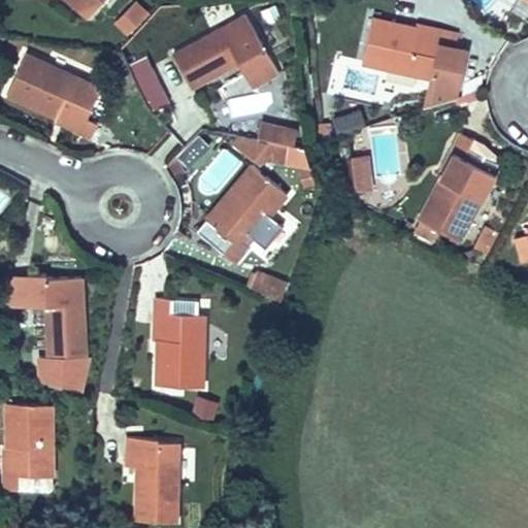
[(134,0),(129,0),(110,23),(129,37),(150,11),(134,0)]
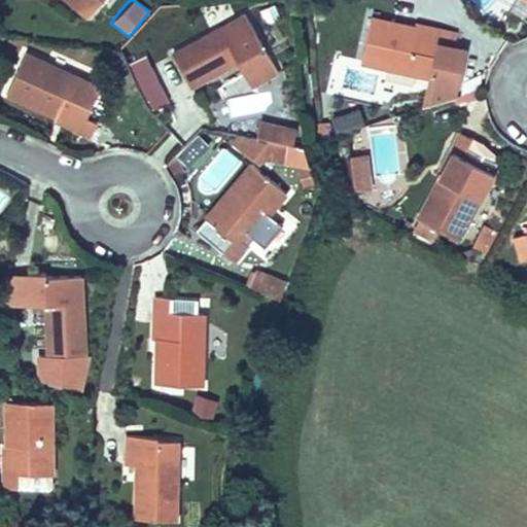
[(281,44),(254,0),(233,0),(175,31),(195,64),(240,39),(253,62),(281,44)]
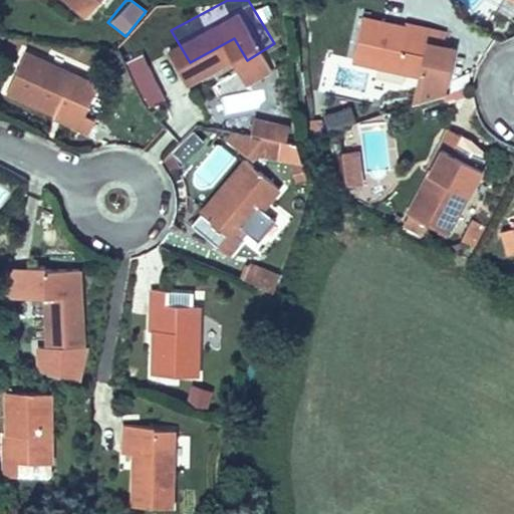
[(435,38),(437,18),(358,11),(351,56),(418,64),(414,94),(439,85),(445,39),(435,38)]
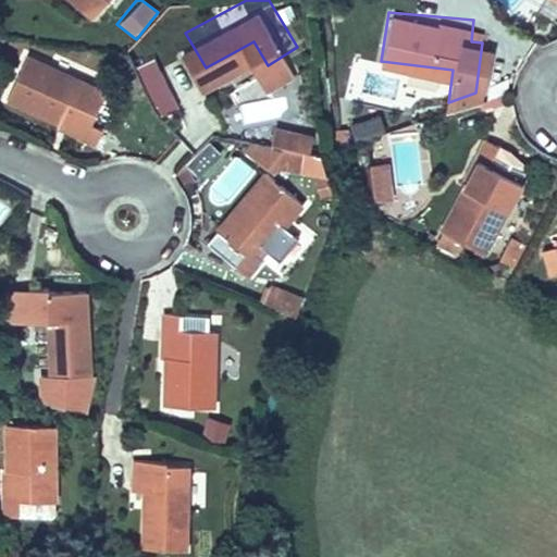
[(13,81),(97,120),(103,106),(94,101),(109,69),(34,34),(13,81)]
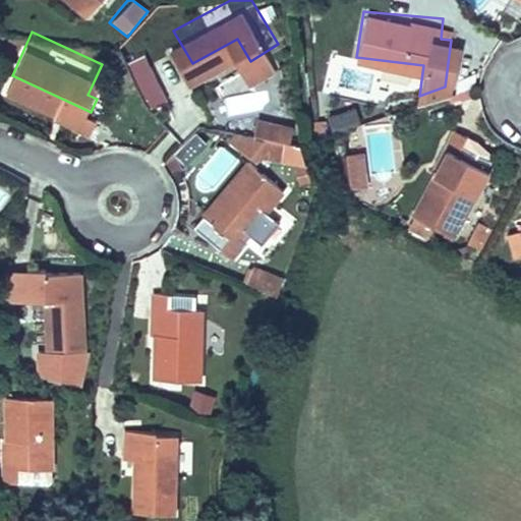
[(331,130),(360,124),(357,109),(328,114),(331,130)]
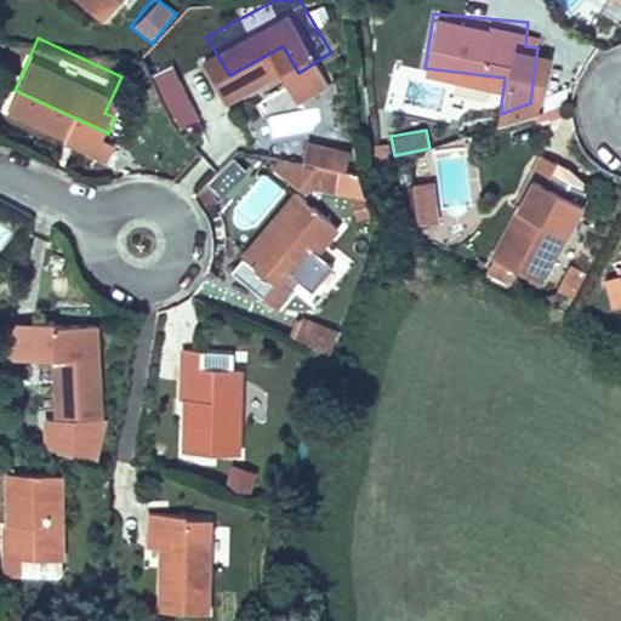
[(330,165),(332,147),(305,143),(302,161),(330,165)]
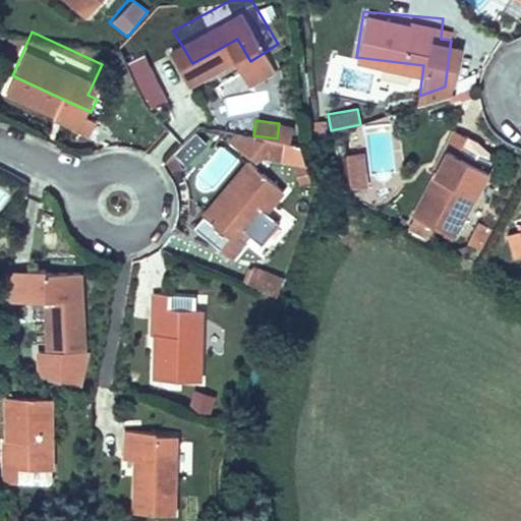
[(289,140),(291,125),(279,123),(277,138),(289,140)]
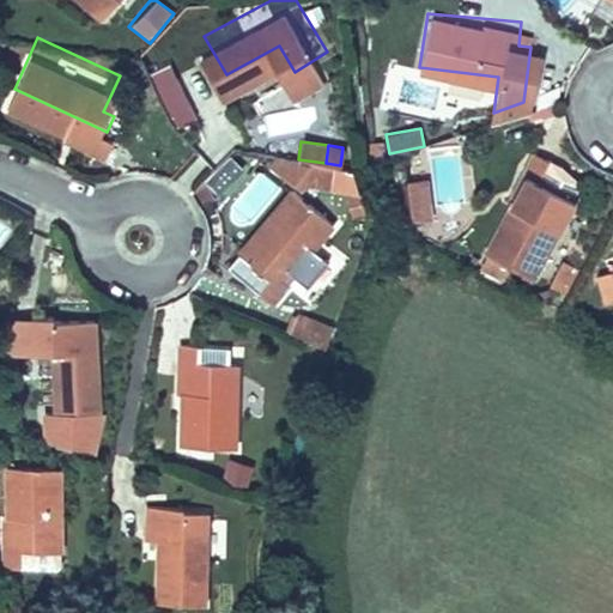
[(564,165),(527,149),(477,247),(530,272),(572,189),(571,176),(564,165)]
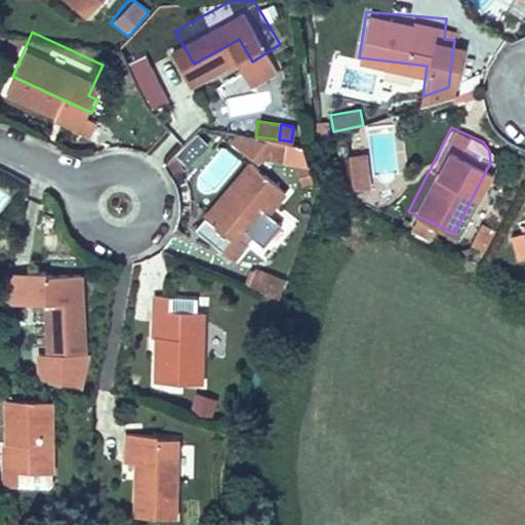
[(186,166),(209,146),(197,132),(173,153),(186,166)]
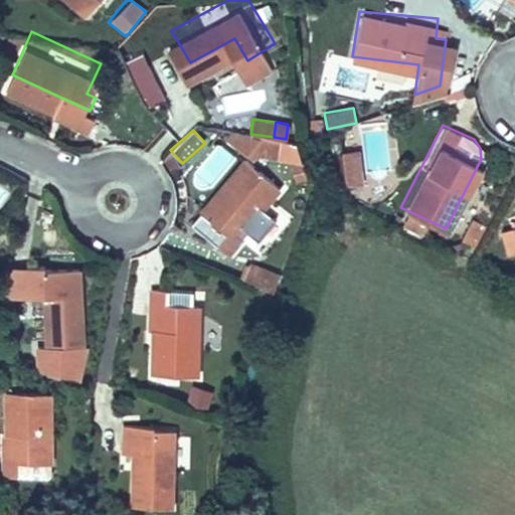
[(338,135),(324,139),(327,156),(328,164),(342,161),(338,135)]
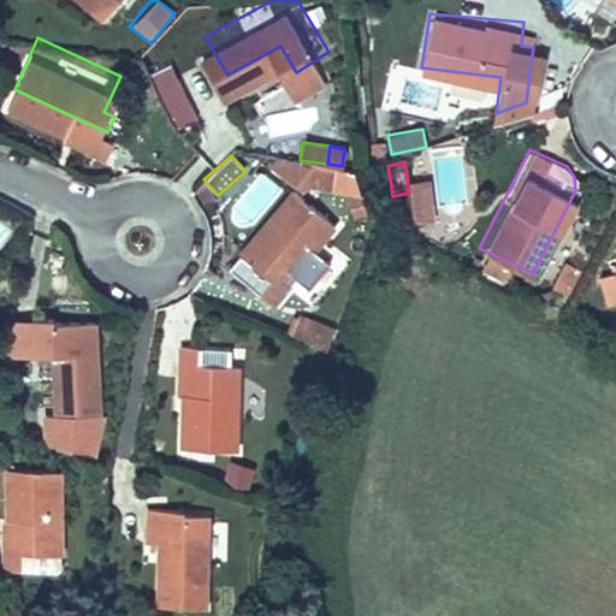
[(317,252),(335,229),(290,191),(237,255),(240,258),(229,271),(273,308),(296,282),(307,290),(330,262),(317,252)]
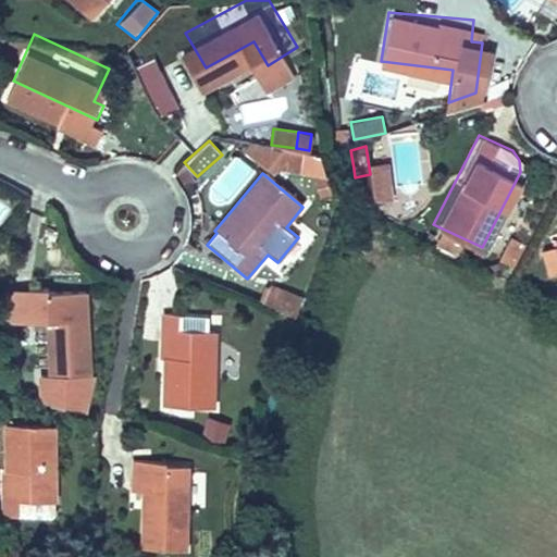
[(515,268),(524,243),(507,236),(497,261),(515,268)]
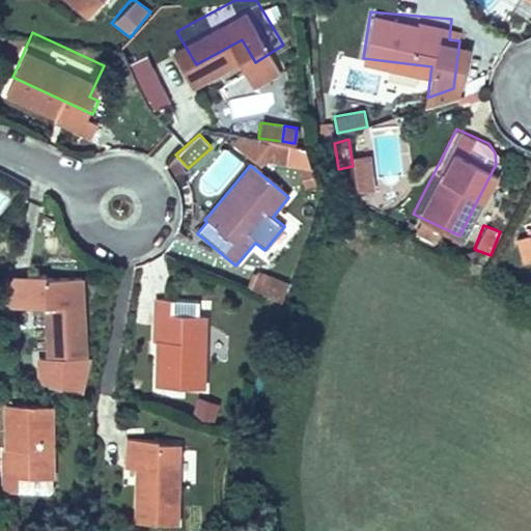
[(93,336),(85,253),(23,255),(25,286),(49,286),(52,336),(93,336)]
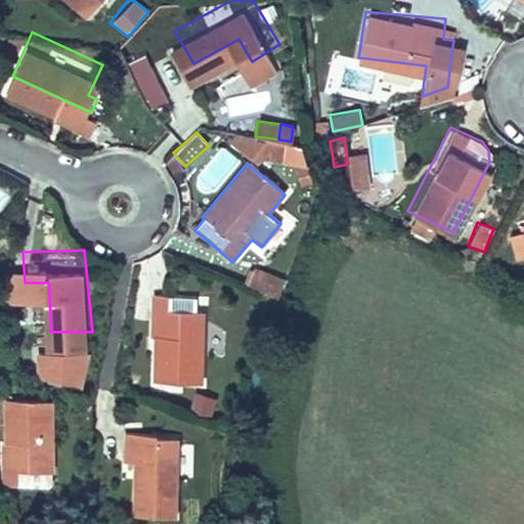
[(246,286),(277,297),(285,278),(253,266),(246,286)]
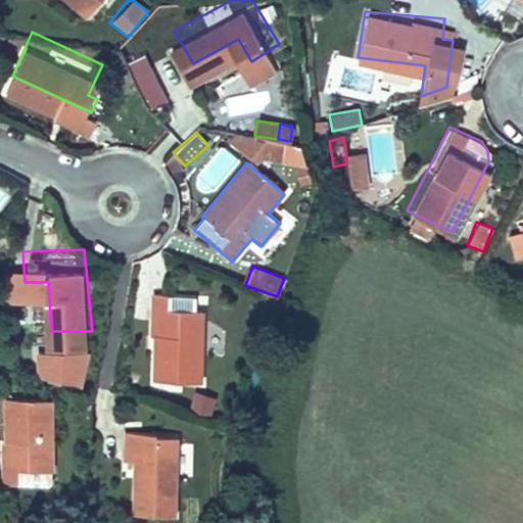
[(227,371),(223,295),(194,295),(194,280),(176,280),(176,323),(180,323),(181,369),(227,371)]
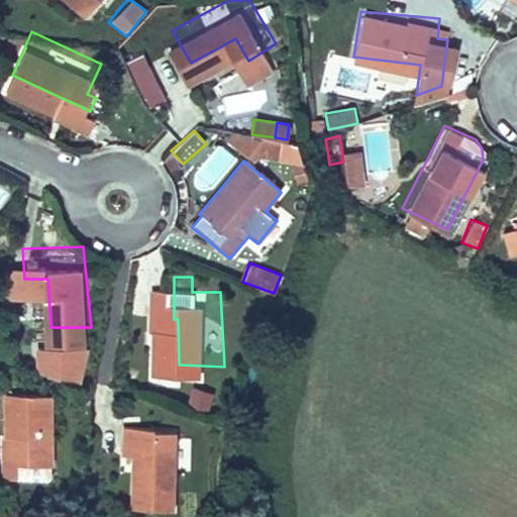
[(59,376),(12,374),(11,460),(26,459),(26,444),(59,444),(59,376)]
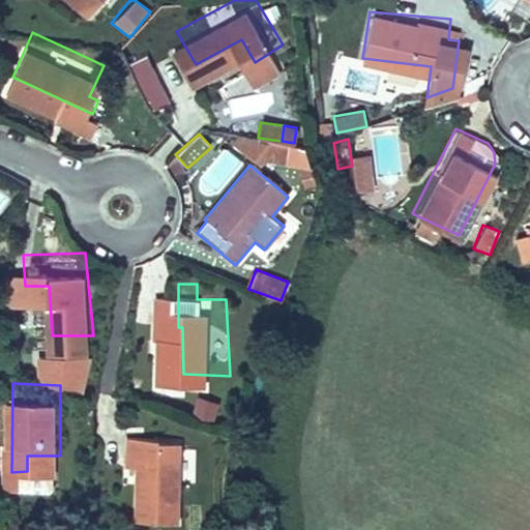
[(195,395),(189,414),(212,420),(217,402),(195,395)]
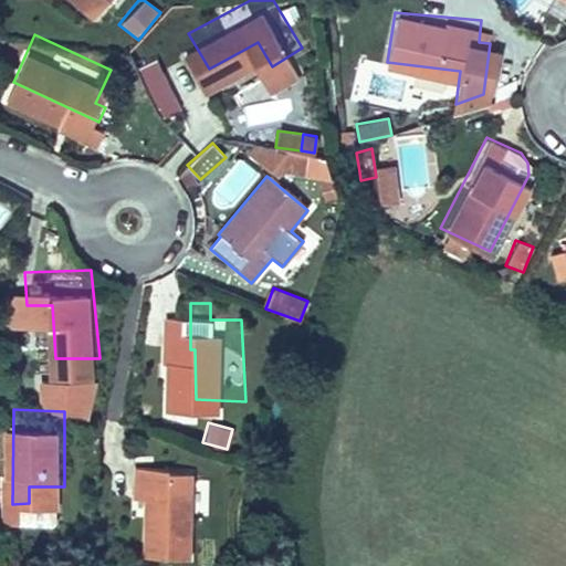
[(209,543),(213,452),(158,448),(157,481),(167,481),(165,540),(209,543)]
